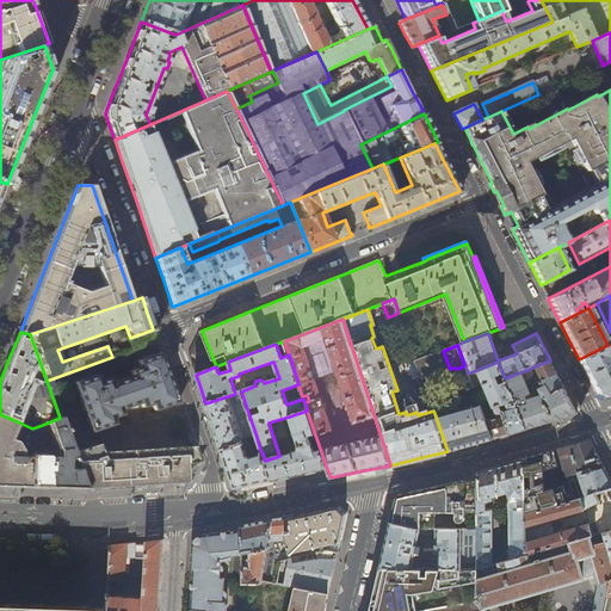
[(609,359),(610,358),(610,356),(608,345),(579,359),(586,374),(596,394),(604,397),(610,394),(610,366),(610,368),(604,358),(608,357),(609,359)]
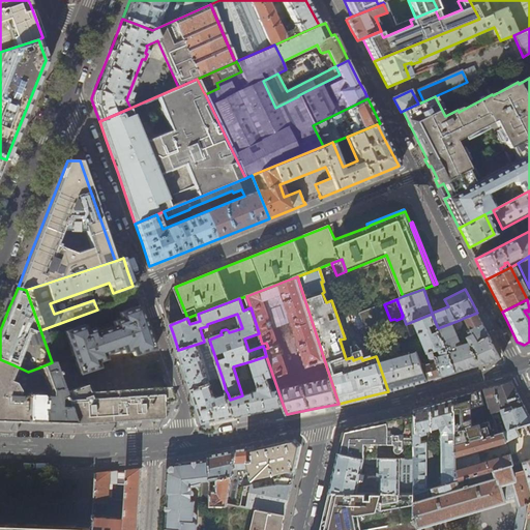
[(390,320),(384,304),(360,313),(365,326),(365,327),(370,325),(371,327),(372,327),(377,326),(378,325),(378,323),(382,322),(382,323),(384,324),(389,322),(389,321),(389,320),(390,320)]
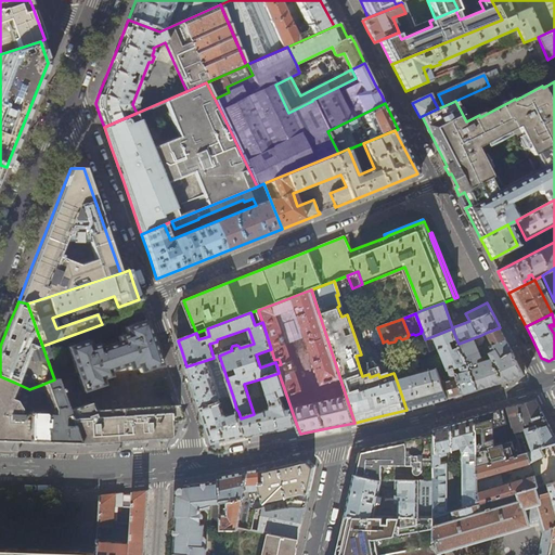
[(152,338),(146,321),(125,328),(127,335),(118,338),(119,343),(102,349),(100,344),(91,347),(89,341),(68,348),(84,394),(105,386),(103,379),(112,377),(110,372),(128,365),(129,371),(138,368),(140,374),(162,366),(152,338)]
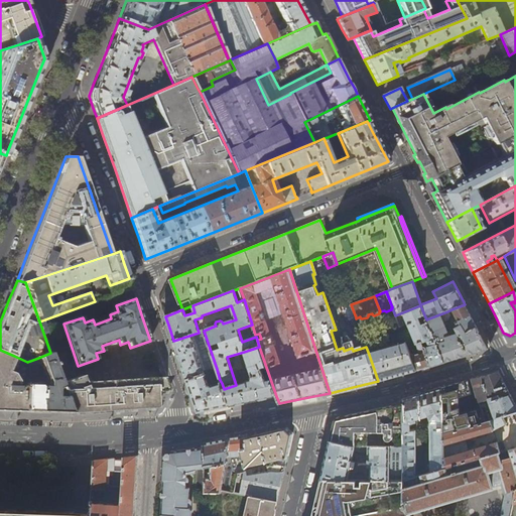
[(356,317),(351,304),(351,303),(348,304),(353,318),(356,317)]
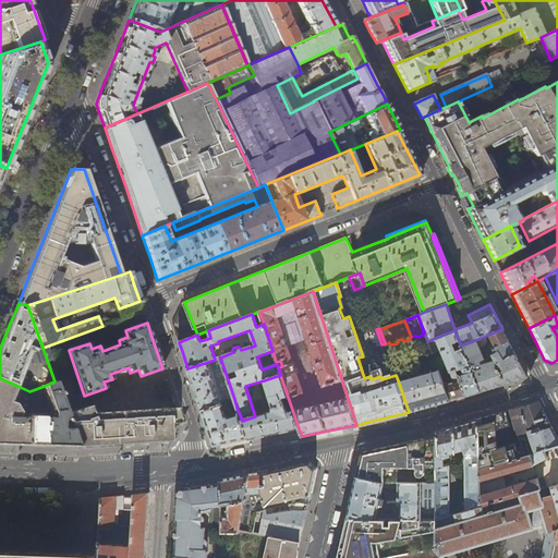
[(508,340),(502,329),(488,335),(496,349),(492,351),(493,354),(492,355),(496,364),(487,366),(480,348),(485,346),(486,341),(484,337),(461,346),(470,366),(482,391),(501,386),(516,381),(528,378),(519,361),(508,340)]
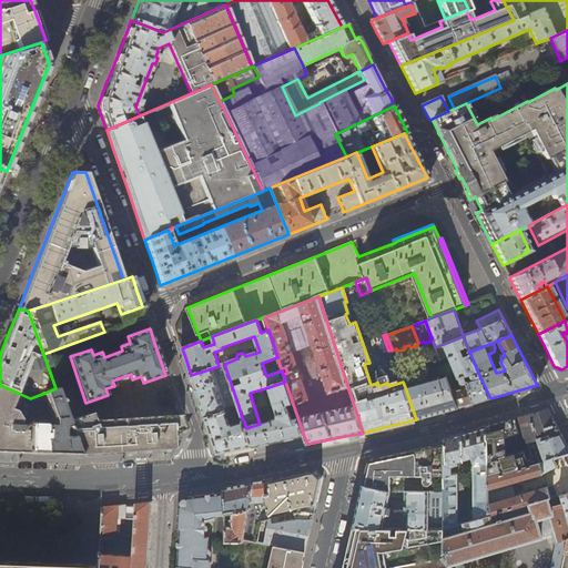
[(478,373),(469,352),(463,336),(435,347),(440,361),(449,356),(460,385),(455,387),(456,391),(452,392),(458,408),(467,406),(474,404),(464,376),(469,375),(478,373)]
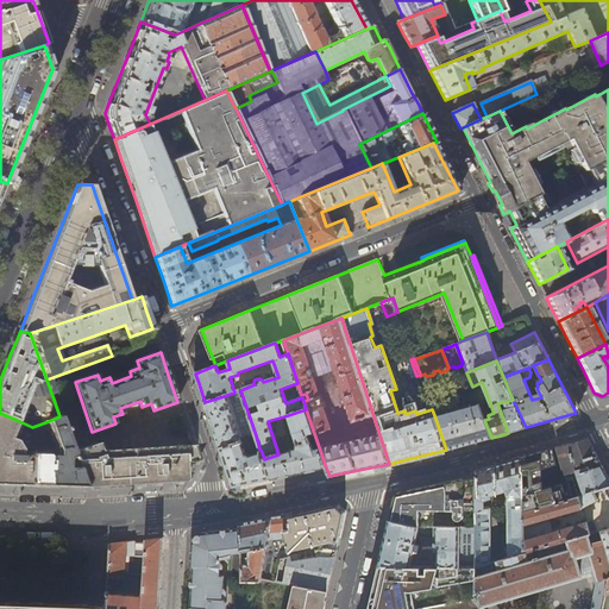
[(240,390),(234,393),(205,402),(212,421),(220,445),(240,438),(242,441),(248,439),(250,438),(256,435),(240,390)]
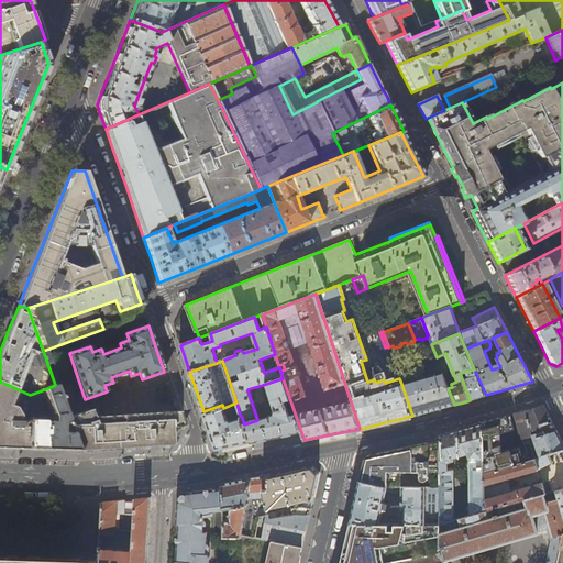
[(477,398),(486,395),(474,370),(465,372),(460,373),(470,400),(477,398)]
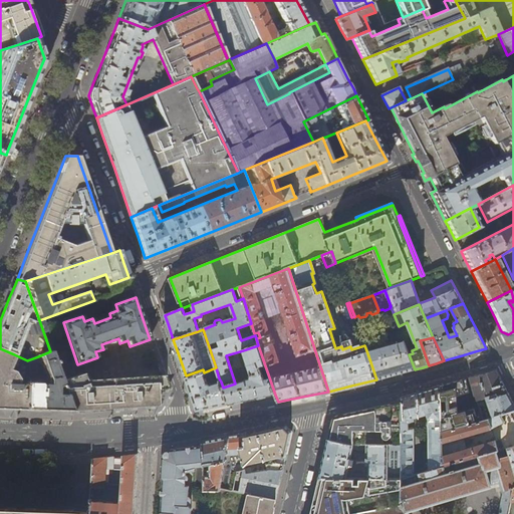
[(415,369),(409,354),(404,340),(366,350),(376,379),(395,374),(415,369)]
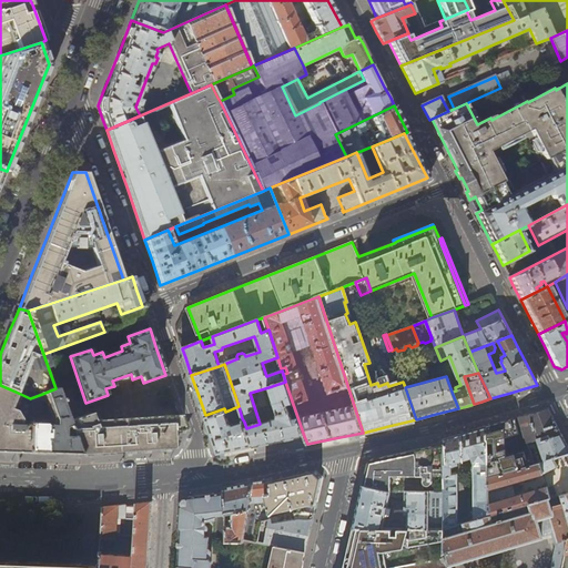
[(304,436),(285,382),(269,387),(279,415),(277,419),(260,424),(246,428),(252,446),(279,440),(304,436)]
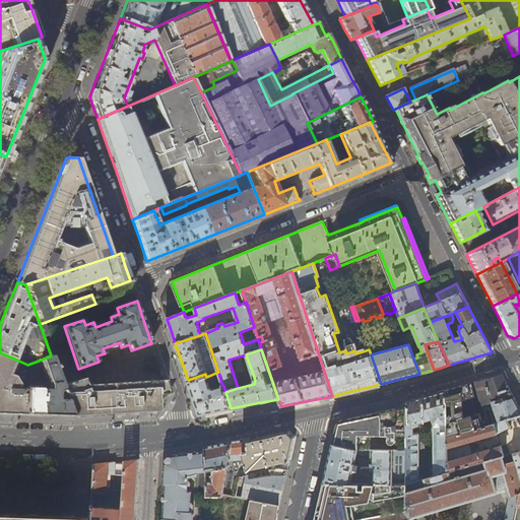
[(8,374),(14,359),(0,352),(0,413),(2,413),(26,414),(26,389),(18,389),(18,384),(13,377),(8,374)]
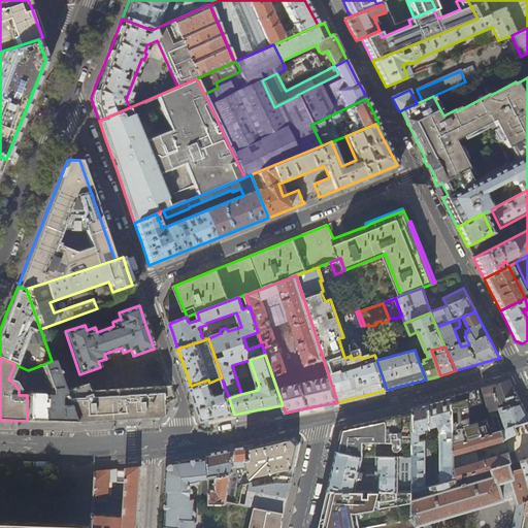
[(62,391),(52,361),(39,366),(48,390),(48,395),(42,395),(41,394),(41,393),(27,393),(27,395),(27,421),(48,422),(73,422),(62,393),(62,391)]
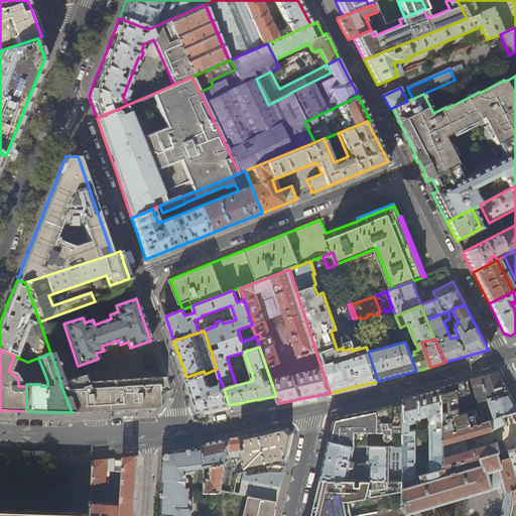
[(220,380),(217,369),(212,371),(216,381),(220,380)]
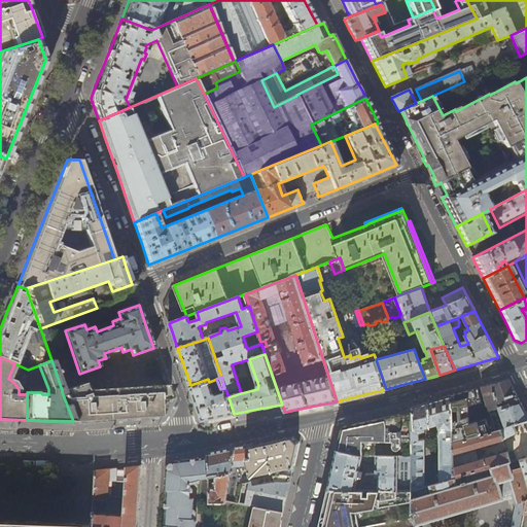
[(216,384),(214,380),(209,382),(208,379),(190,385),(196,400),(202,420),(203,421),(216,418),(234,414),(229,397),(226,391),(216,394),(215,393),(213,393),(211,386),(216,384)]
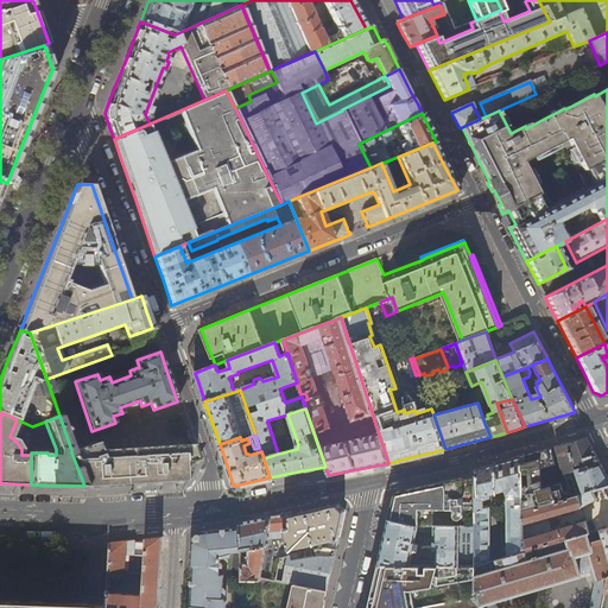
[(567,481),(570,498),(576,495),(574,483),(569,485),(568,480),(574,479),(574,475),(578,474),(583,494),(593,491),(607,486),(607,479),(601,464),(587,437),(572,442),(556,447),(567,481)]
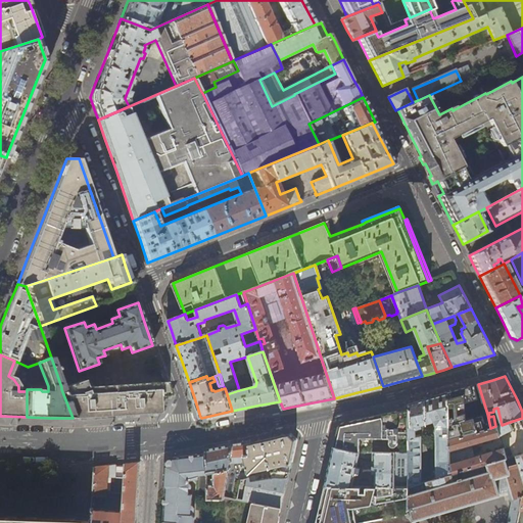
[(61,389),(73,418),(100,417),(141,415),(158,414),(158,397),(170,397),(165,386),(165,383),(85,387),(83,380),(61,387),(61,389)]
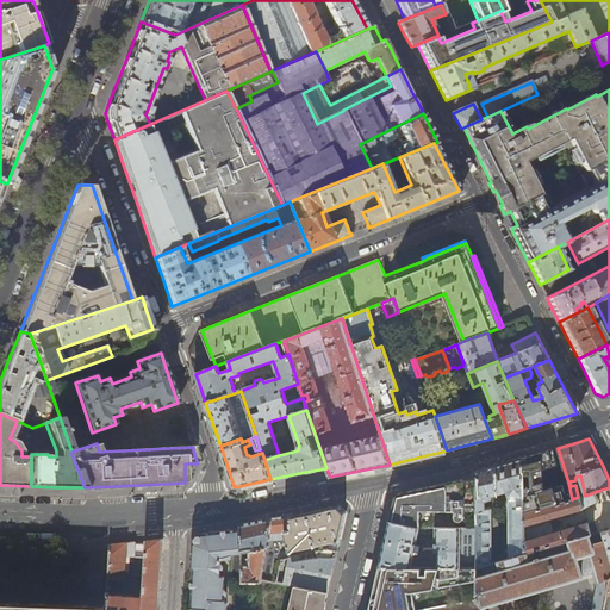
[(524,514),(572,499),(568,483),(545,491),(543,471),(558,466),(553,449),(542,453),(522,459),(524,514)]
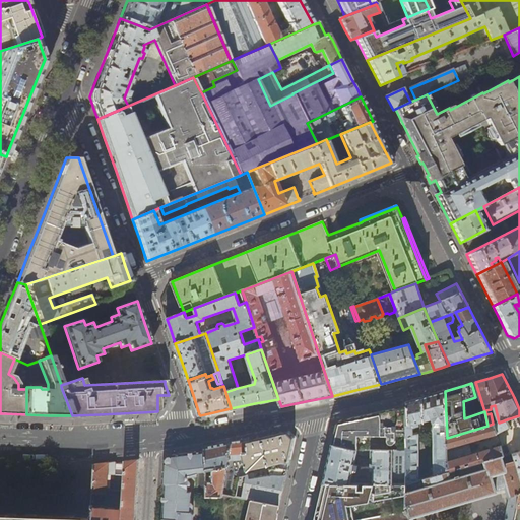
[(406,403),(406,407),(406,437),(406,451),(406,484),(419,481),(418,434),(413,435),(412,428),(418,426),(417,423),(432,418),(434,423),(435,476),(449,472),(447,438),(445,391),(433,395),(425,397),(406,403)]
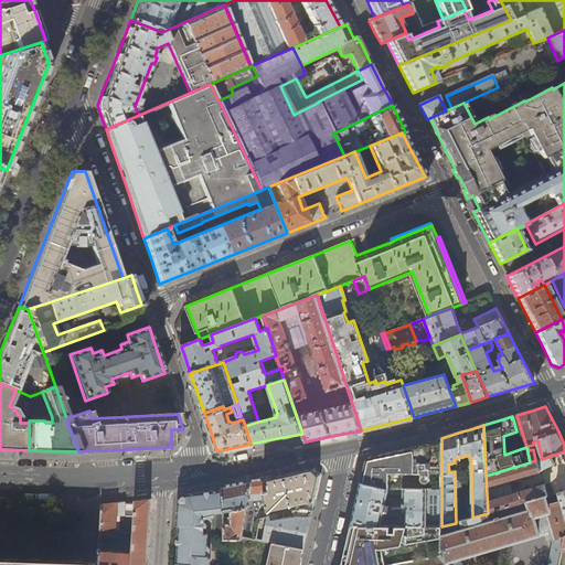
[(430,481),(430,473),(441,475),(441,443),(426,446),(379,456),(372,457),(365,464),(364,470),(361,483),(385,489),(422,490),(422,481),(424,482),(425,483),(428,482),(429,482),(430,481)]
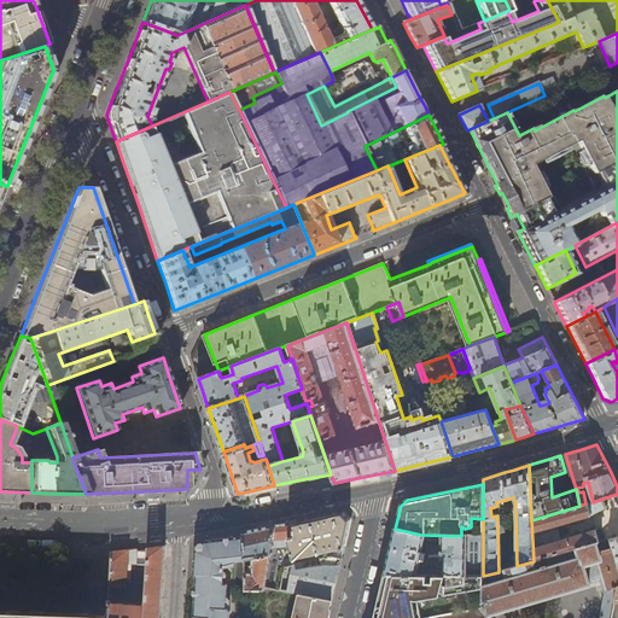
[(602,499),(593,502),(586,503),(579,506),(531,520),(534,561),(552,557),(570,552),(571,551),(596,543),(600,543),(595,529),(561,540),(558,525),(592,516),(606,508),(602,499)]
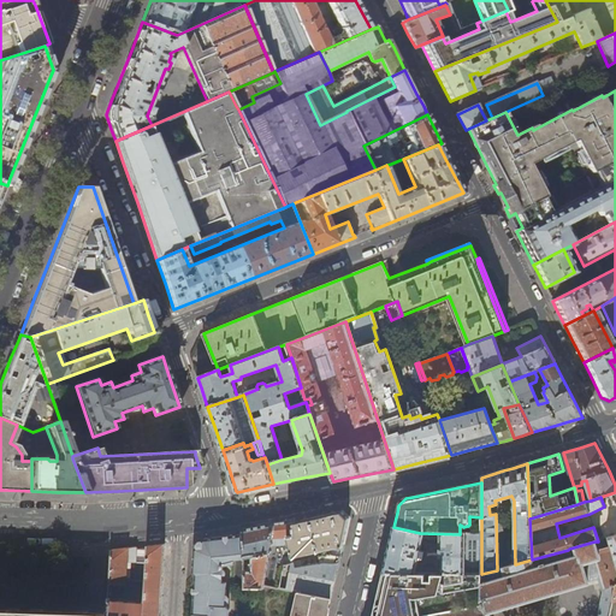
[(288,521),(276,523),(271,548),(277,546),(279,560),(278,566),(295,563),(294,557),(330,549),(331,556),(341,558),(345,538),(348,527),(349,519),(343,513),(338,514),(320,517),(303,521),(296,522),(296,520),(288,521)]
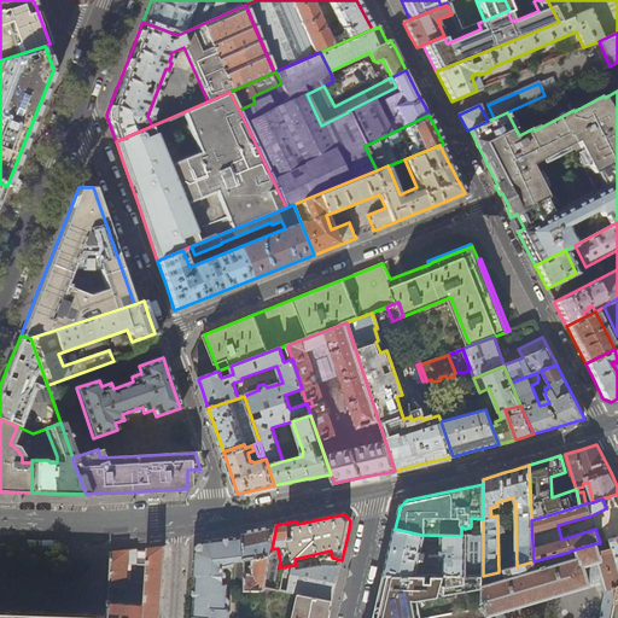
[(272,549),(277,525),(257,529),(242,531),(243,536),(245,559),(245,560),(254,559),(254,572),(245,572),(246,589),(263,590),(264,587),(270,555),(272,555),(278,558),(280,561),(278,548),(272,549)]
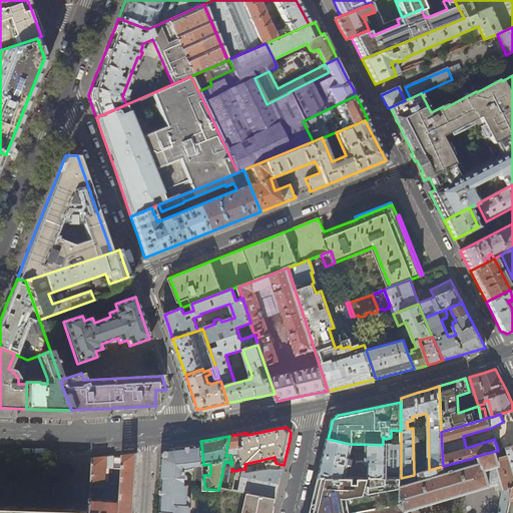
[(388,473),(398,473),(398,479),(401,479),(401,478),(401,445),(383,445),(350,444),(328,439),(324,458),(319,477),(388,479),(388,473)]
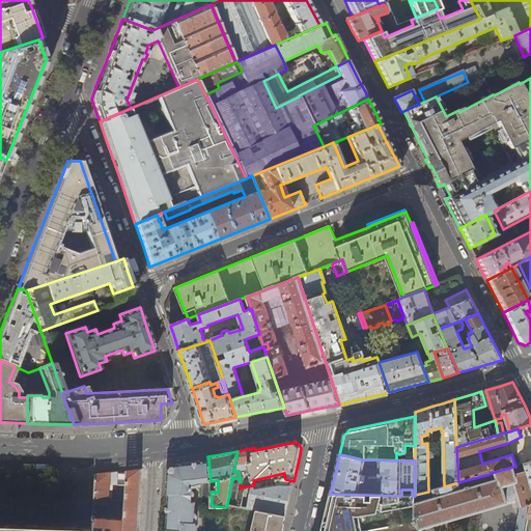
[(164,530),(198,530),(199,523),(196,522),(196,501),(193,501),(194,487),(203,485),(203,482),(211,480),(208,460),(183,464),(175,465),(168,473),(166,503),(164,530)]
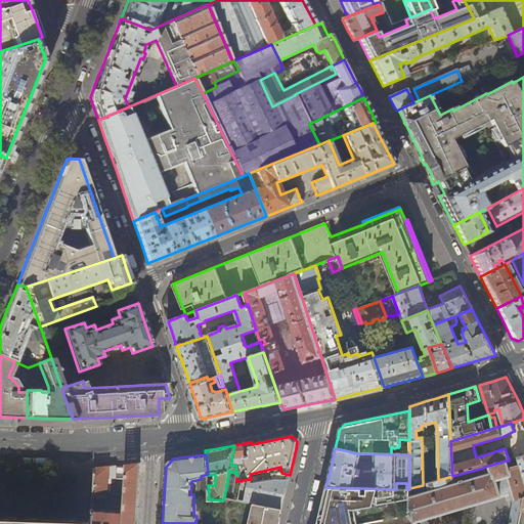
[(523,523),(523,455),(518,457),(519,465),(508,468),(506,461),(484,467),(485,470),(491,468),(492,472),(455,483),(452,476),(438,480),(423,485),(409,488),(409,489),(409,516),(413,521),(499,495),(498,489),(508,486),(513,505),(508,523),(523,523)]
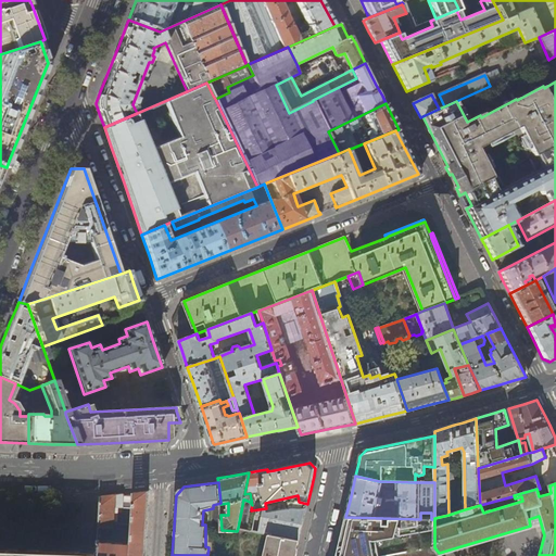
[(100,496),(97,554),(96,555),(144,555),(147,523),(148,505),(149,491),(134,493),(131,525),(123,525),(123,521),(114,520),(115,508),(123,508),(123,495),(124,495),(125,494),(123,494),(100,496)]
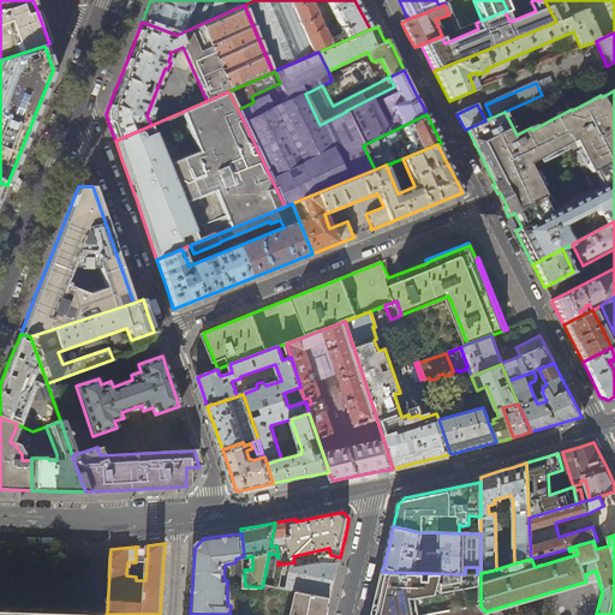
[(567,549),(549,554),(551,560),(568,554),(567,549)]
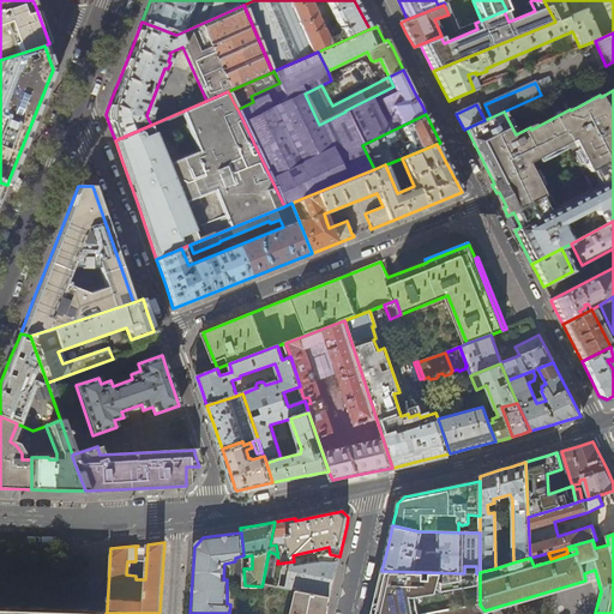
[(294,561),(277,564),(274,585),(298,590),(330,596),(332,588),(337,567),(339,557),(330,555),(319,555),(320,563),(295,566),(294,561)]
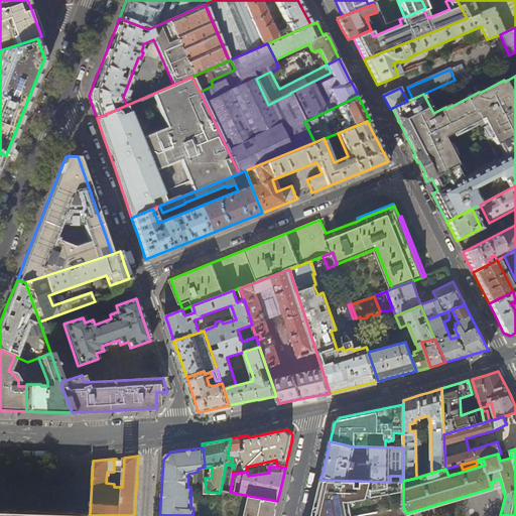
[(403,508),(403,482),(400,482),(390,482),(320,480),(316,499),(312,515),(361,515),(386,511),(386,504),(342,503),(342,504),(331,502),(332,498),(338,499),(339,496),(394,497),(394,500),(392,500),(392,510),(403,508)]
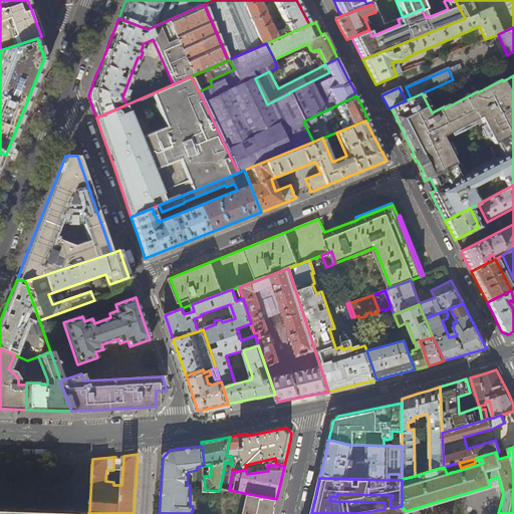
[(273,513),(276,499),(249,494),(244,513),(273,513)]
